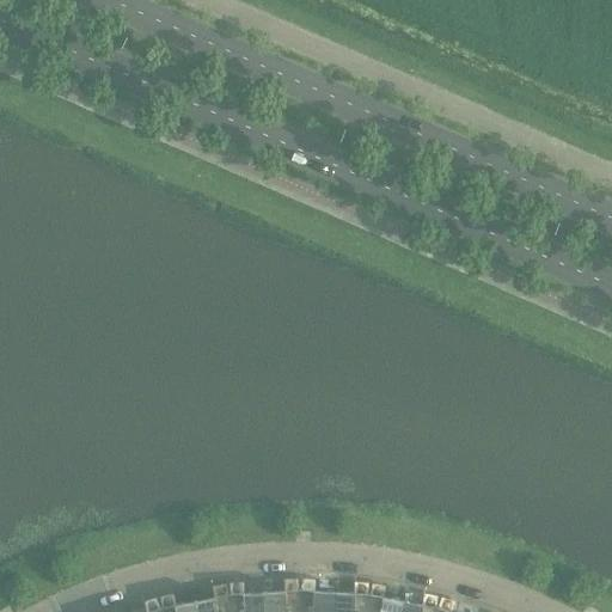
[(300,611),(300,591),(265,593),(265,611),(300,611)]
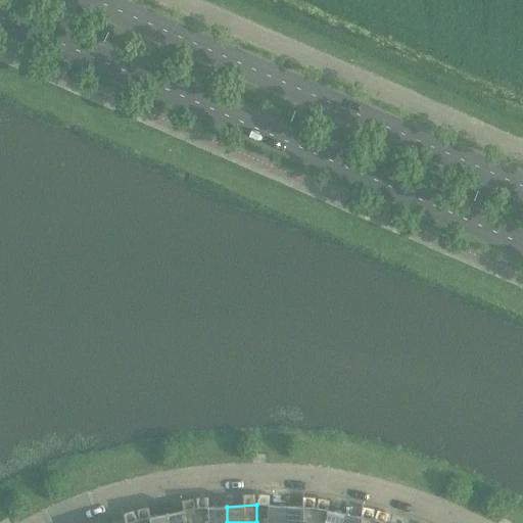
[(285,522),(286,507),(256,505),(256,522),(285,522)]
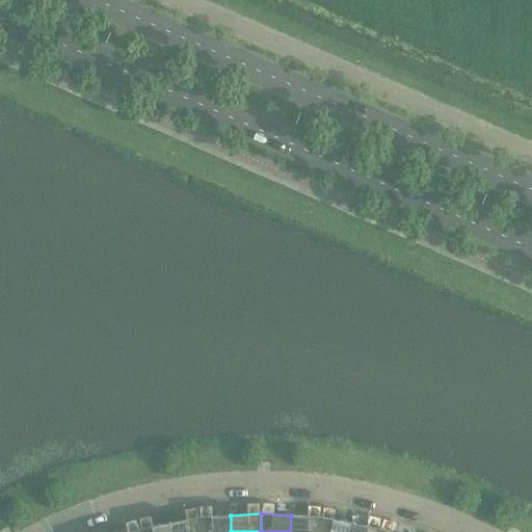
[(231,531),(231,515),(200,517),(202,531),(231,531)]
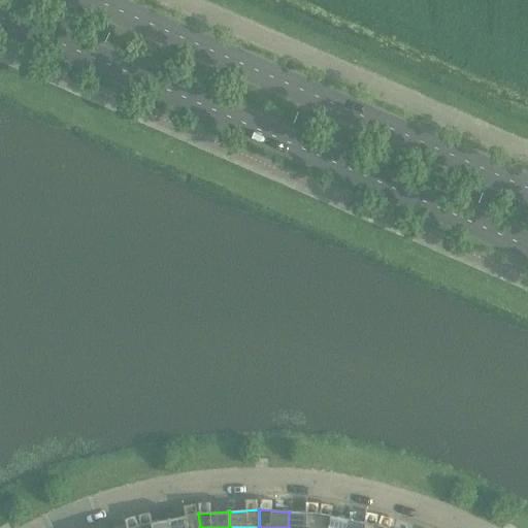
[(289,512),(288,527),(317,527),(319,514),(289,512)]
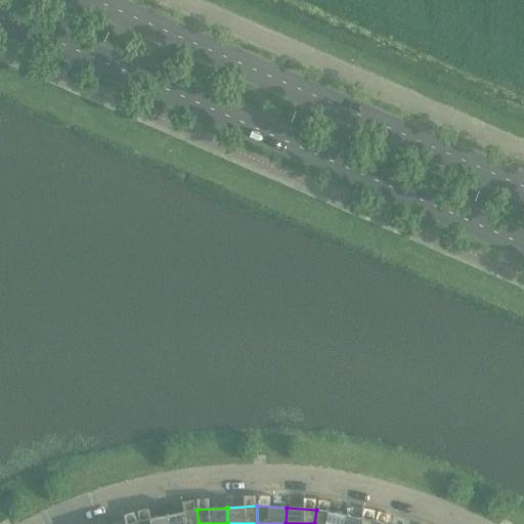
[(199,523),(197,510),(169,516),(168,516),(169,523),(199,523)]
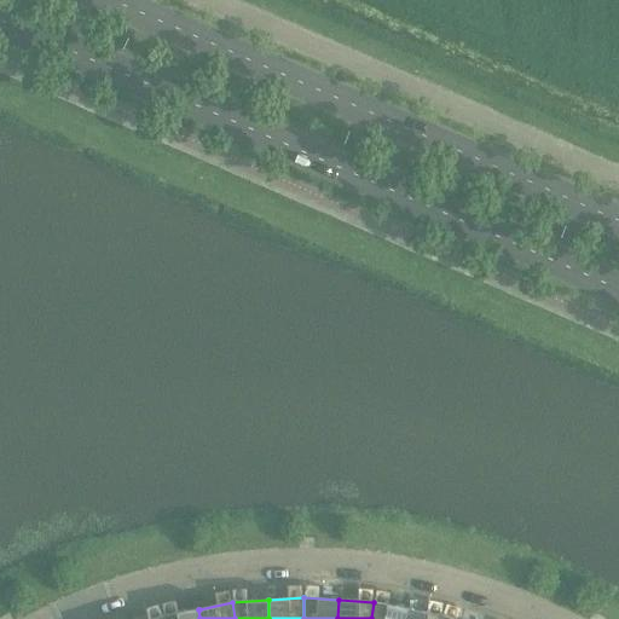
[(374,602),(371,618),(406,618),(409,609),(374,602)]
